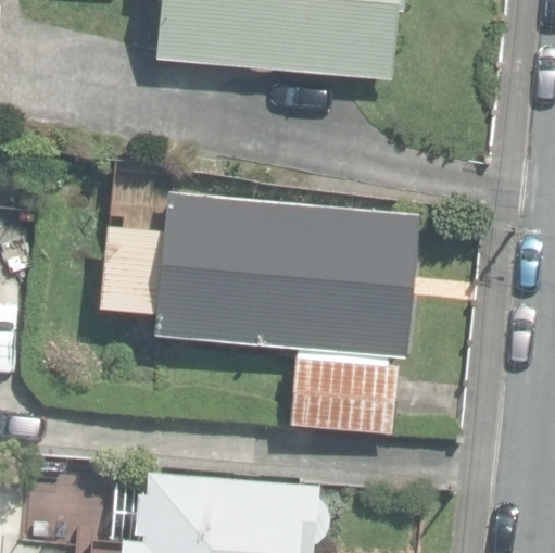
[(161,0),(155,58),(391,79),(398,10),(405,11),(405,0),(161,0)]
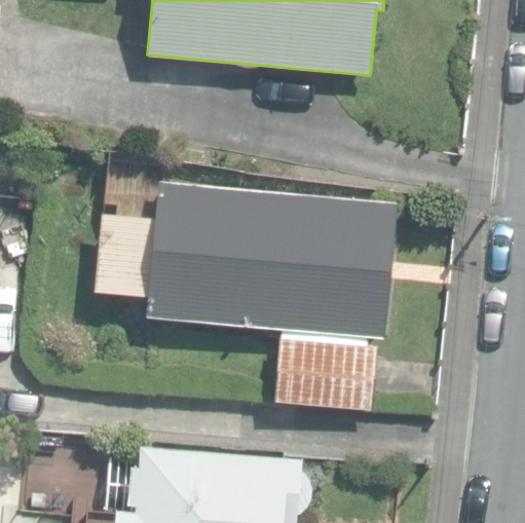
[(385,341),(398,206),(157,183),(154,220),(102,215),(95,295),(147,299),(145,319),(382,340),(385,341)]
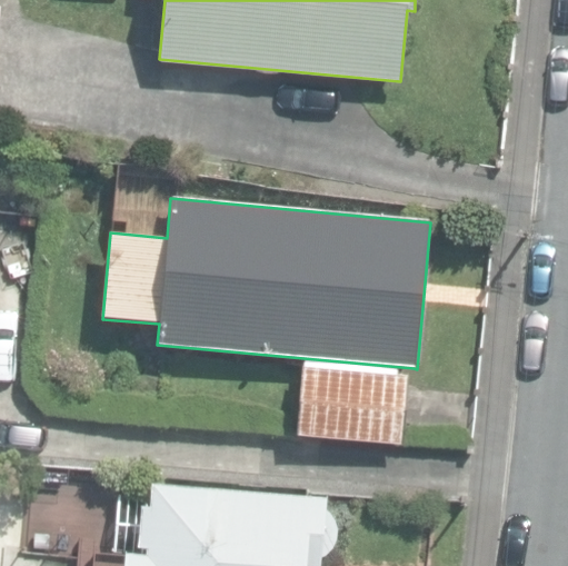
[(396,376),(304,367),(297,437),(402,447),(409,377),(396,376)]
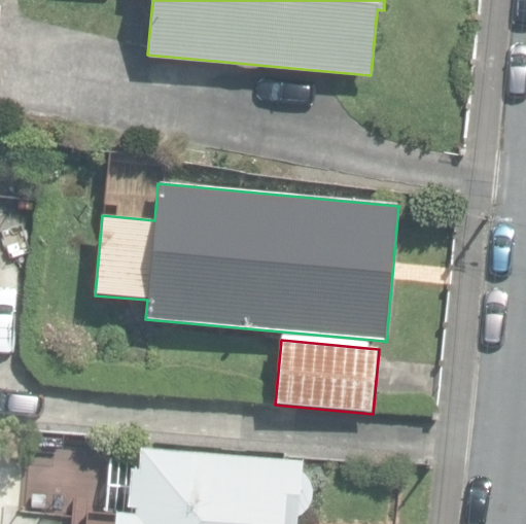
[(301,472),(302,460),(139,447),(138,460),(106,458),(102,513),(115,514),(114,523),(295,523),(297,513),(305,507),(309,497),(310,486),(306,477),(301,472)]
